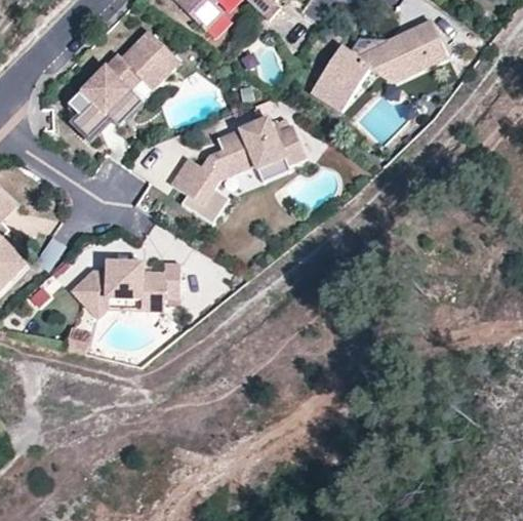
[(207,29),(227,13),(242,0),(248,0),(269,19),(281,8),(274,2),(276,0),(174,0),(207,29)]
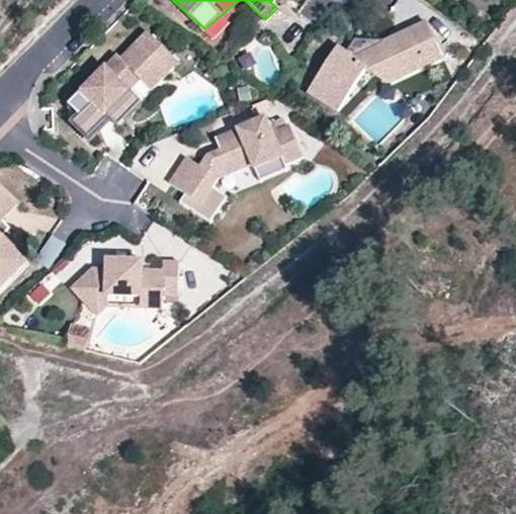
[(232,22),(224,13),(204,28),(213,39),(232,22)]
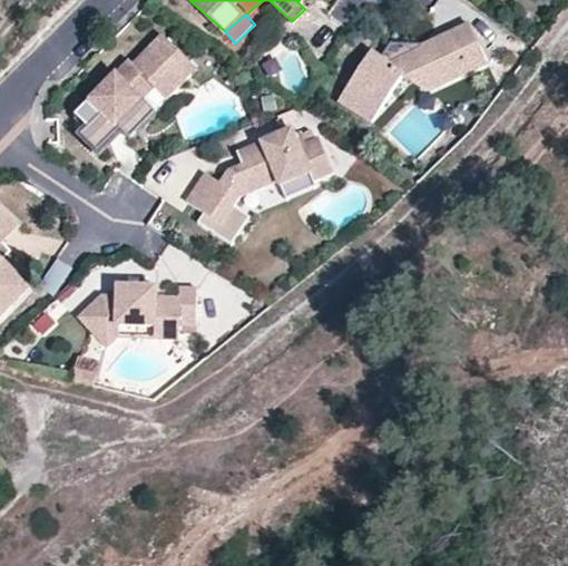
[(365,72),(356,66),(334,97),(366,119),(399,74),(412,84),(428,61),(431,64),(439,81),(483,60),(466,23),(446,32),(449,41),(431,49),(422,42),(389,41),(376,57),(365,72)]
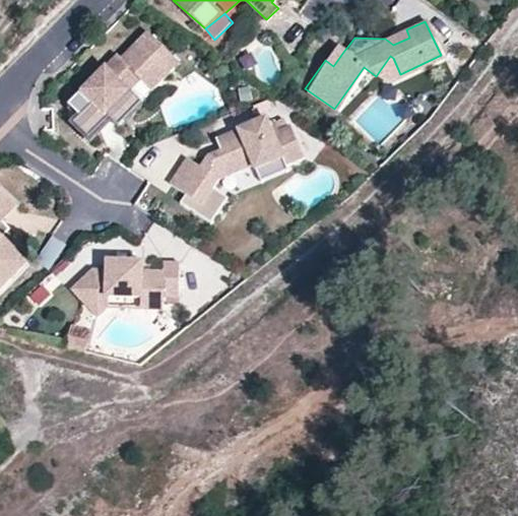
[(139,100),(178,60),(146,29),(120,56),(117,53),(81,89),(82,90),(71,102),(98,128),(110,116),(107,112),(118,101),(128,111),(139,100)]
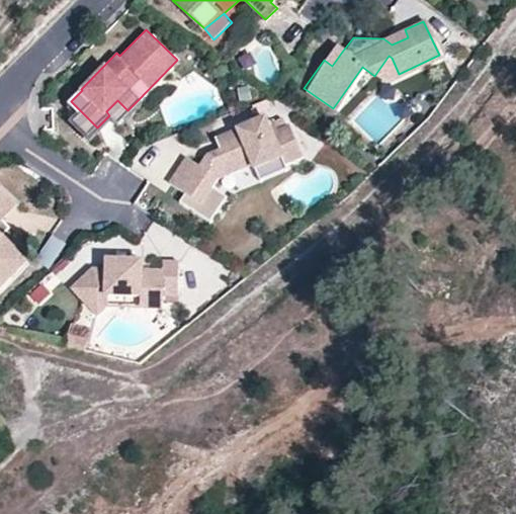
[(405,29),(383,38),(392,45),(408,37),(405,29)]
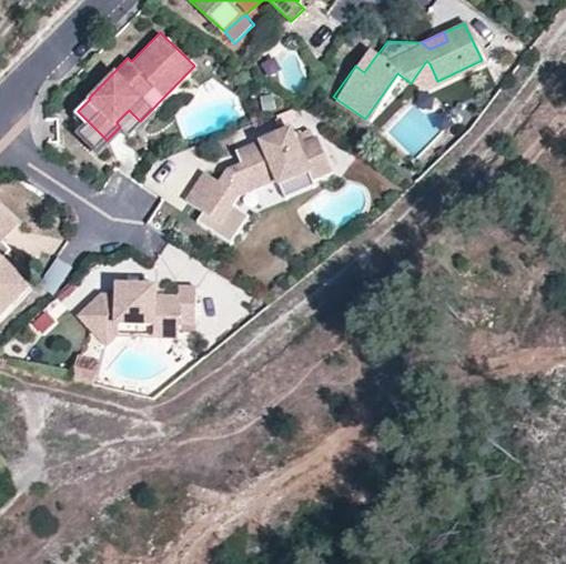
[(366,50),(355,66),(364,72),(375,57),(366,50)]
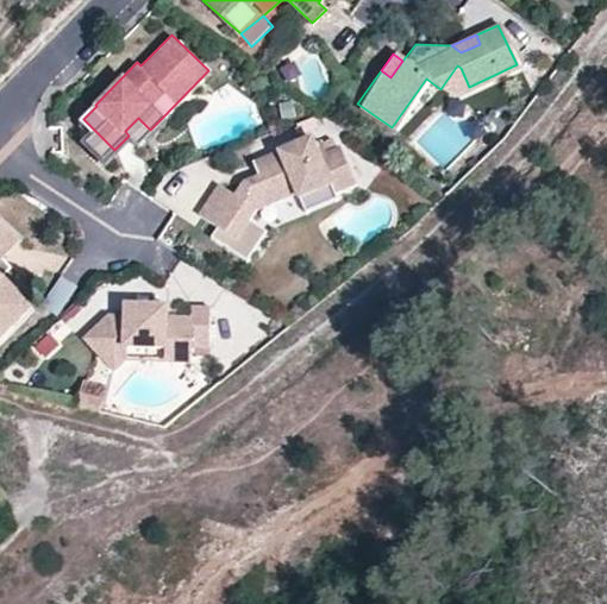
[(450,95),(469,87),(461,68),(457,65),(440,89),(450,95)]
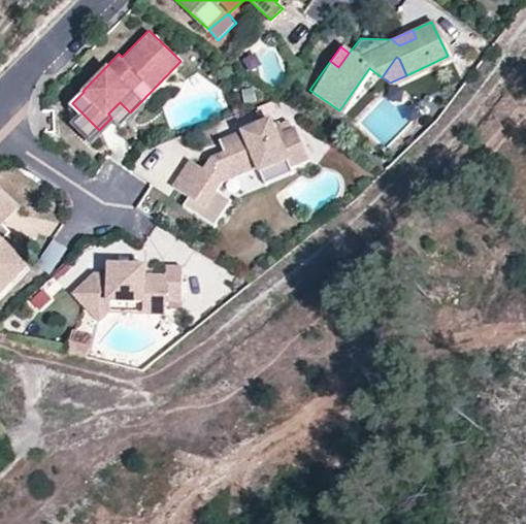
[(120,102),(108,113),(111,118),(120,126),(131,113),(130,112),(120,102)]
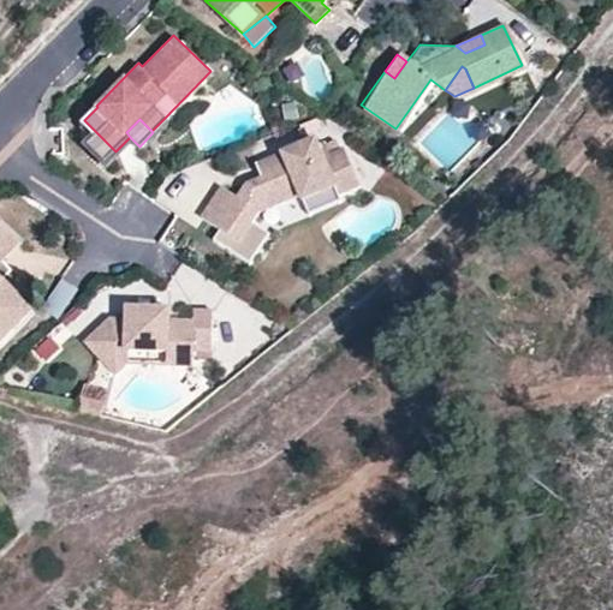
[(267,173),(260,177),(244,183),(236,196),(220,185),(200,215),(236,239),(255,209),(297,192),(299,198),(332,186),(335,193),(357,185),(343,148),(328,154),(323,142),(316,144),(314,138),(261,159),(267,173)]
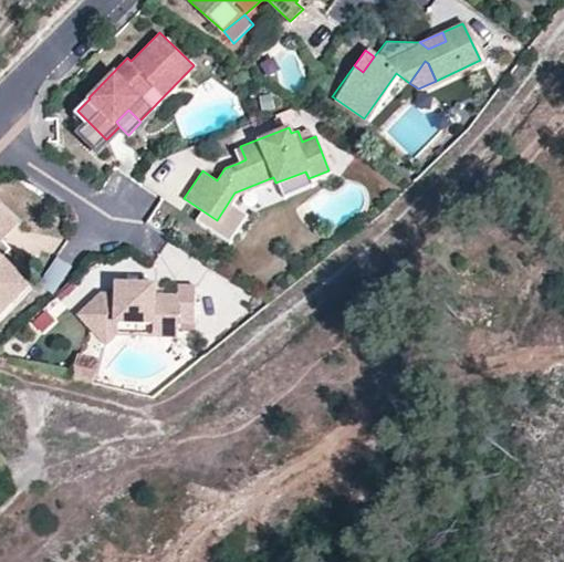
[(233,149),(239,163),(246,159),(240,146),(233,149)]
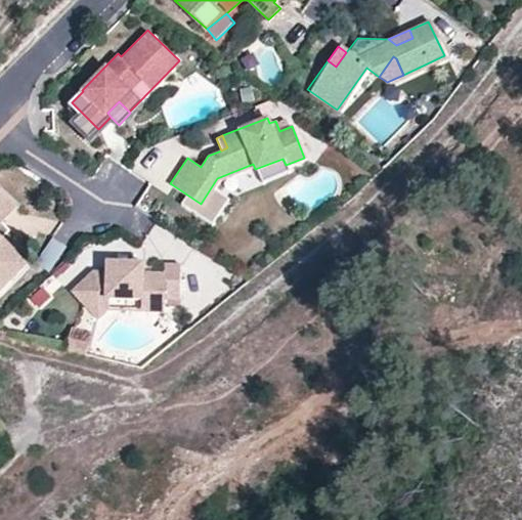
[(258,176),(286,165),(283,159),(255,169),(258,176)]
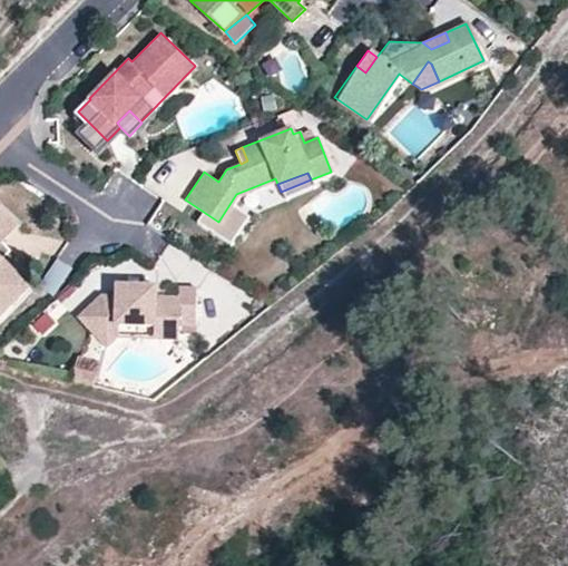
[(0,316),(32,284),(6,257),(0,251),(0,243),(3,240),(20,223),(0,204),(0,316)]
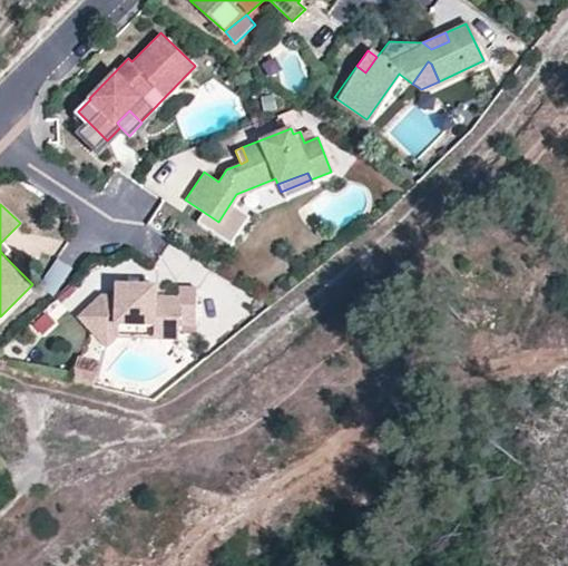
[(13,249),(3,240),(0,243),(0,251),(6,257),(13,249)]
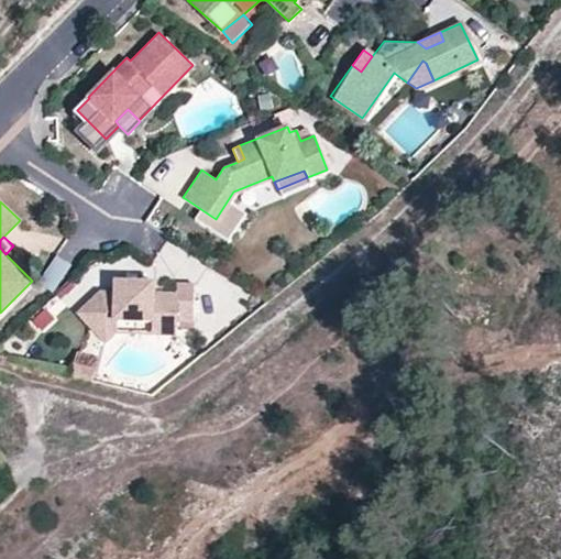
[(40,278),(54,289),(73,262),(57,252),(40,278)]
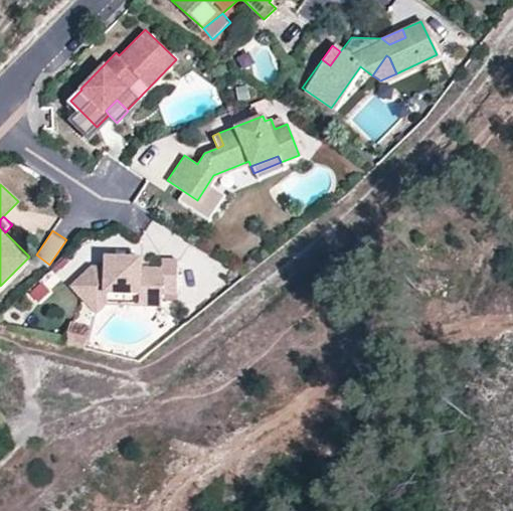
[(90,266),(76,280),(95,299),(101,293),(106,293),(138,293),(137,298),(160,298),(160,292),(175,292),(175,259),(160,258),(159,267),(147,267),(146,273),(139,272),(139,267),(140,258),(104,257),(104,267),(90,266)]
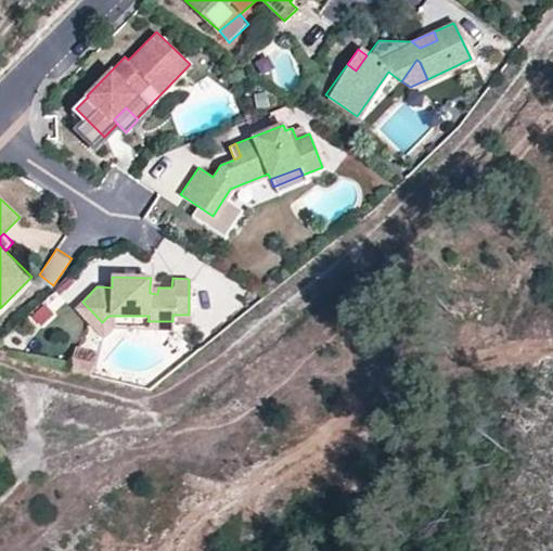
[(151,278),(150,287),(150,293),(157,294),(158,287),(171,287),(172,278),(151,278)]
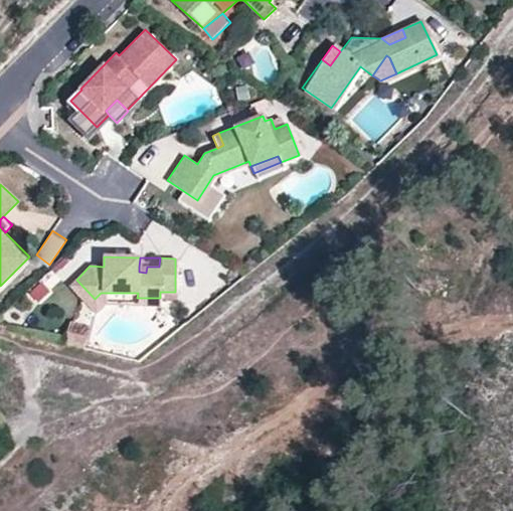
[(40,278),(23,286),(29,298),(46,291),(40,278)]
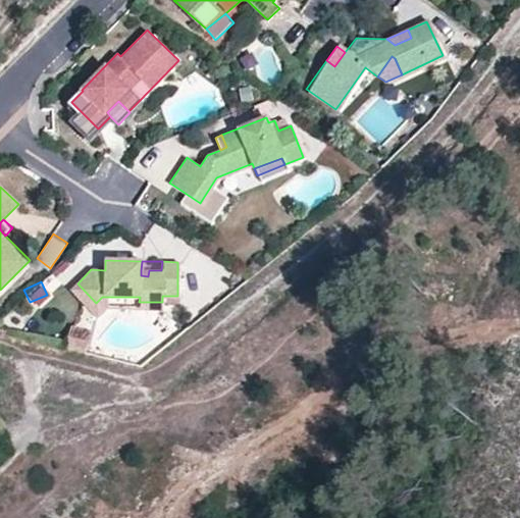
[(107,308),(107,297),(102,297),(96,303),(78,283),(70,291),(97,317),(107,308)]
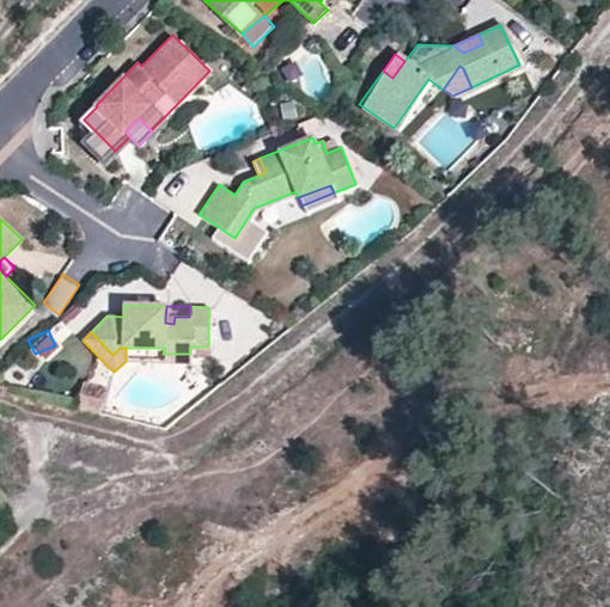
[(83,379),(78,406),(101,410),(105,382),(83,379)]
